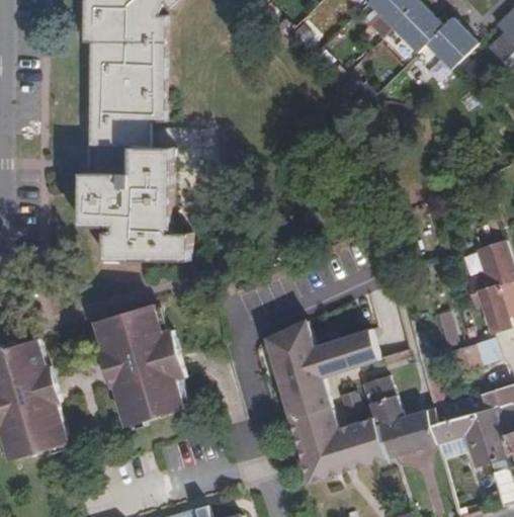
[(82,0),(82,42),(90,42),(89,148),(130,149),(130,172),(81,172),(81,227),(114,227),(114,233),(105,233),(105,260),(190,261),(189,233),(173,232),(174,130),(150,130),(150,122),(165,121),(166,14),(158,13),(162,3),(169,8),(177,0),(82,0)]
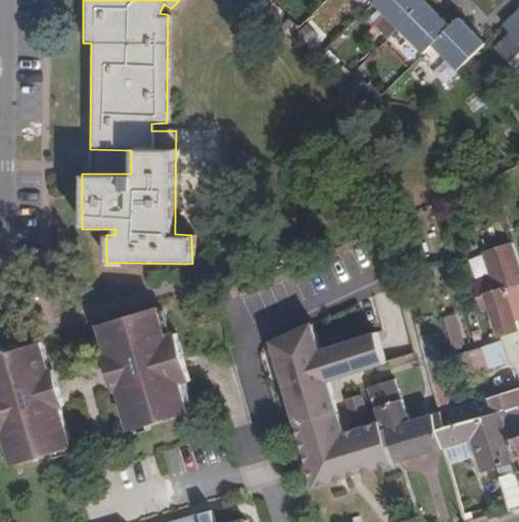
[(373,0),(370,5),(420,54),(429,46),(455,70),(481,43),(457,18),(447,26),(422,0),(373,0)]
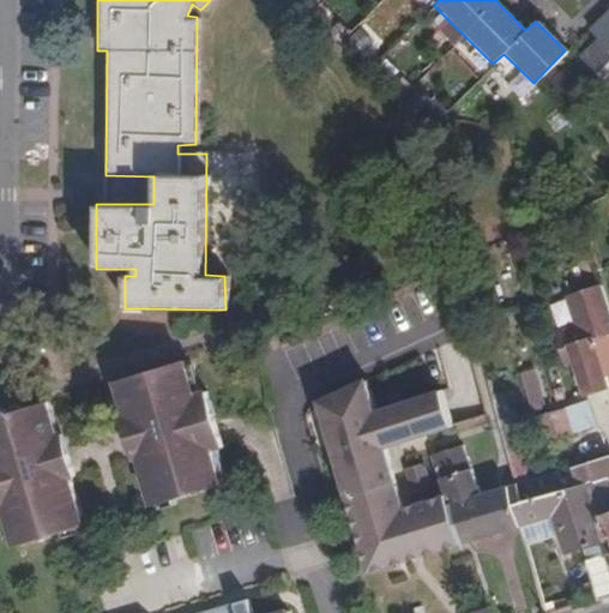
[(595,40),(578,55),(608,86),(608,6),(586,30),(595,40)]
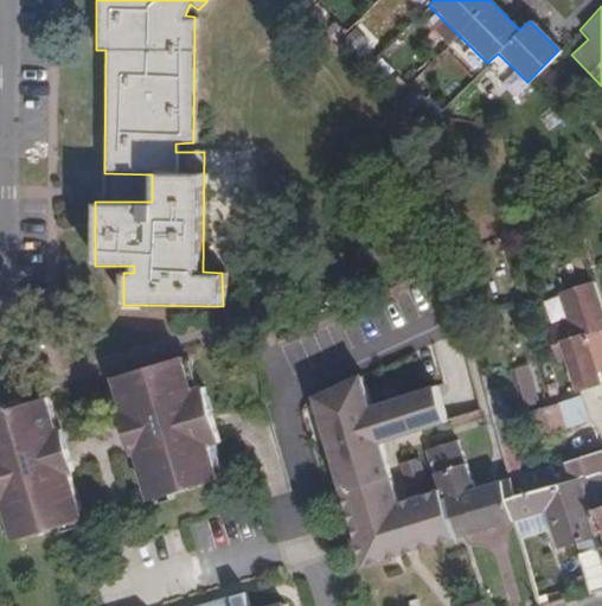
[(564,100),(575,89),(554,69),(543,78),(564,100)]
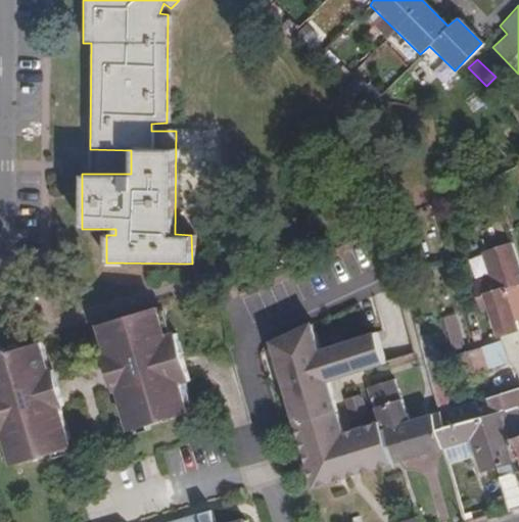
[(503,85),(496,77),(486,86),(493,93),(503,85)]
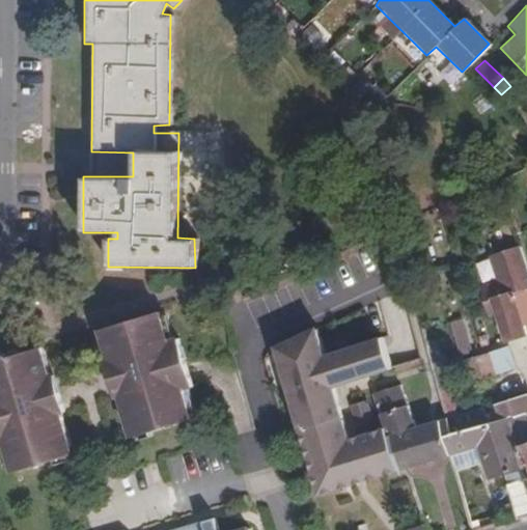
[(375,298),(381,298),(408,285),(393,227),(360,243),(375,298)]
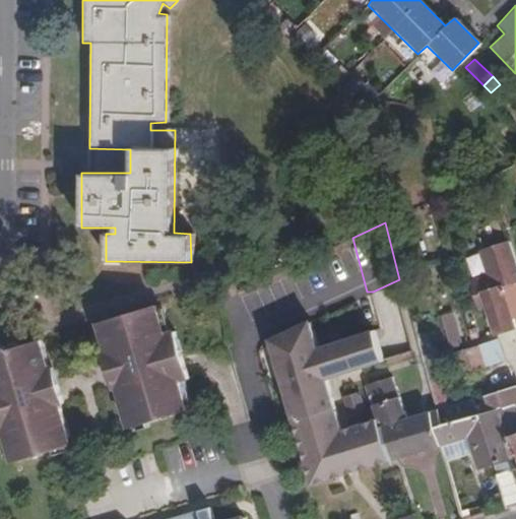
[(481,305),(491,333),(514,326),(512,317),(515,315),(515,274),(502,237),(474,245),(484,274),(465,279),(470,300),(478,297),(481,305)]
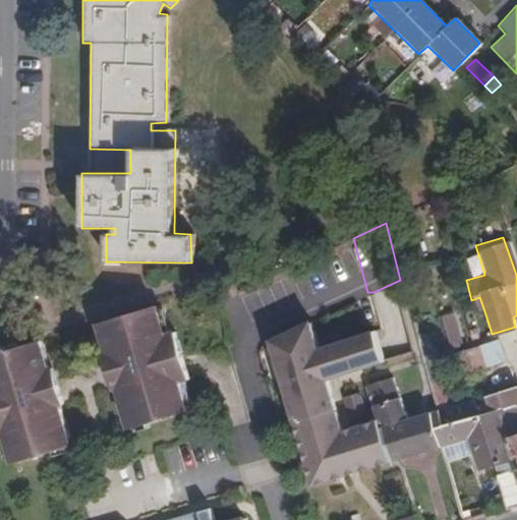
[(474,308),(482,305),(479,297),(471,300),(474,308)]
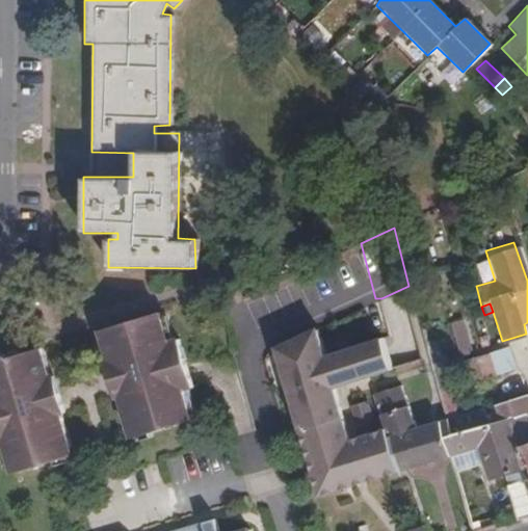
[(157,311),(140,316),(144,328),(161,322),(159,317),(157,311)]
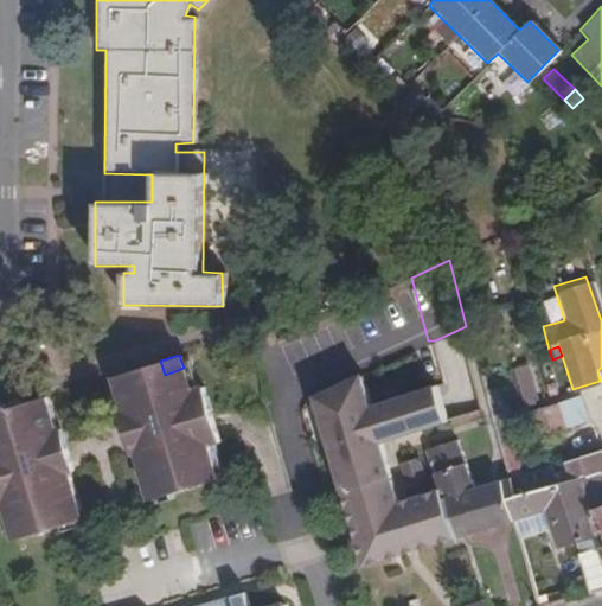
[(190,390),(197,387),(189,359),(181,362),(184,368),(190,390)]
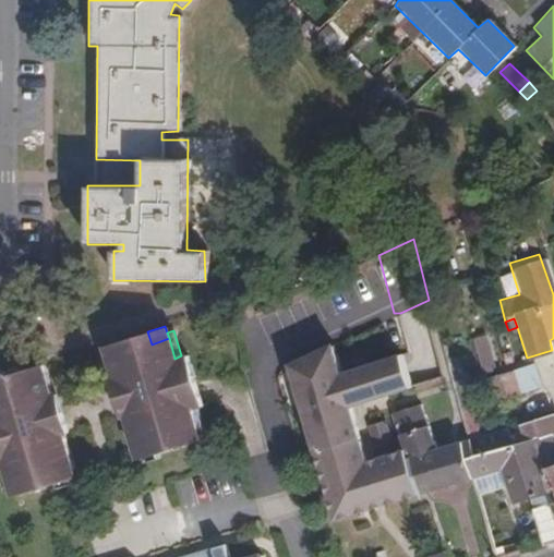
[(147,331),(115,341),(133,408),(124,411),(125,414),(135,450),(140,449),(149,446),(153,452),(157,449),(199,437),(196,432),(190,408),(175,359),(169,338),(152,344),(147,331)]
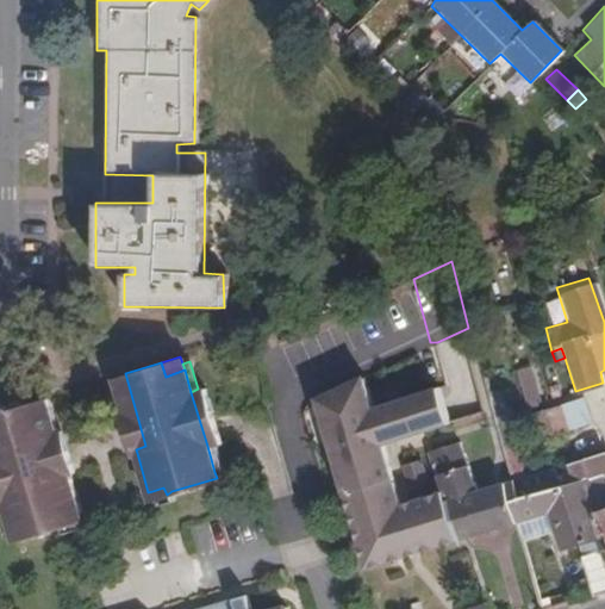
[(512,373),(515,384),(525,381),(523,371),(512,373)]
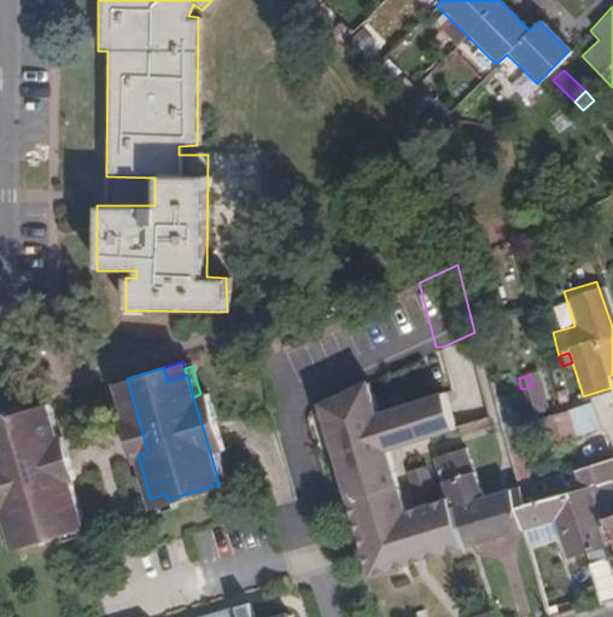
[(127,378),(116,382),(126,415),(132,435),(126,438),(133,460),(139,459),(138,455),(147,452),(127,378)]
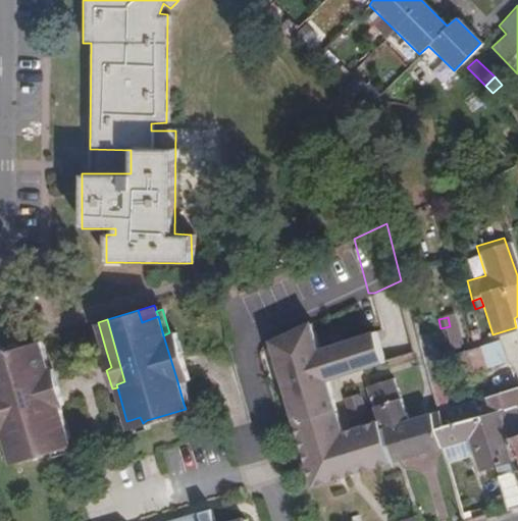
[(373,333),(317,350),(307,324),(266,342),(309,486),(393,462),(378,420),(334,434),(328,417),(335,415),(324,380),(382,364),(373,333)]
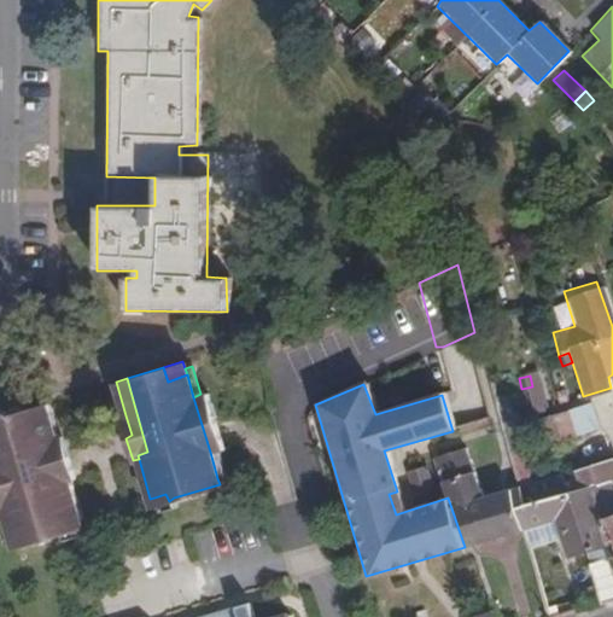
[(521,389),(529,414),(538,411),(532,386),(521,389)]
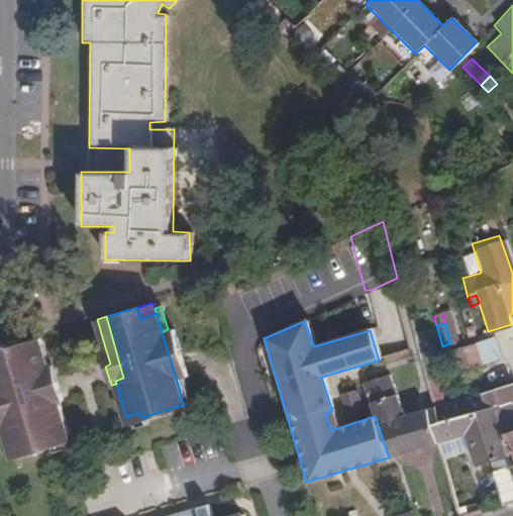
[(184,375),(179,358),(168,329),(162,332),(176,378),(182,376),(184,375)]
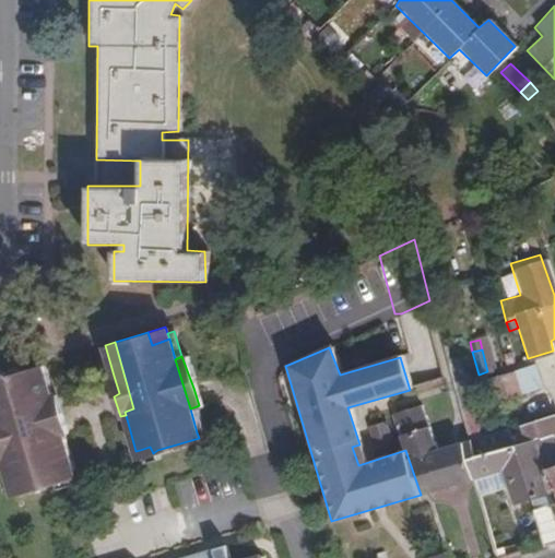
[(40,364),(31,367),(50,434),(60,430),(61,434),(67,431),(60,412),(55,412),(50,394),(40,364)]
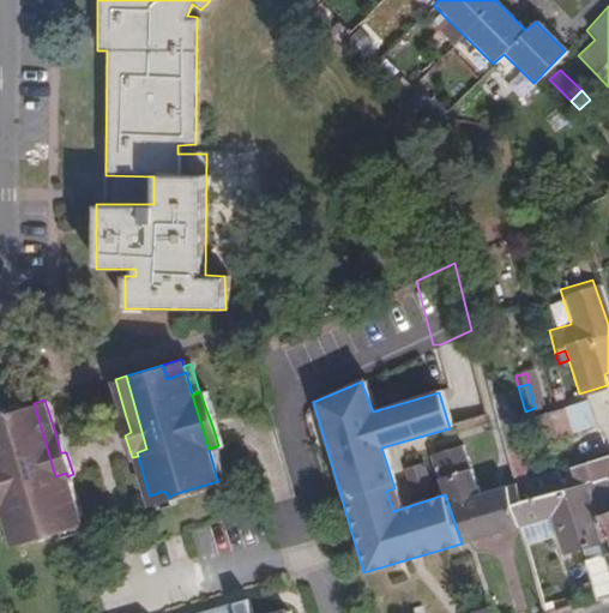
[(538,443),(592,424),(584,401),(530,418),(538,443)]
